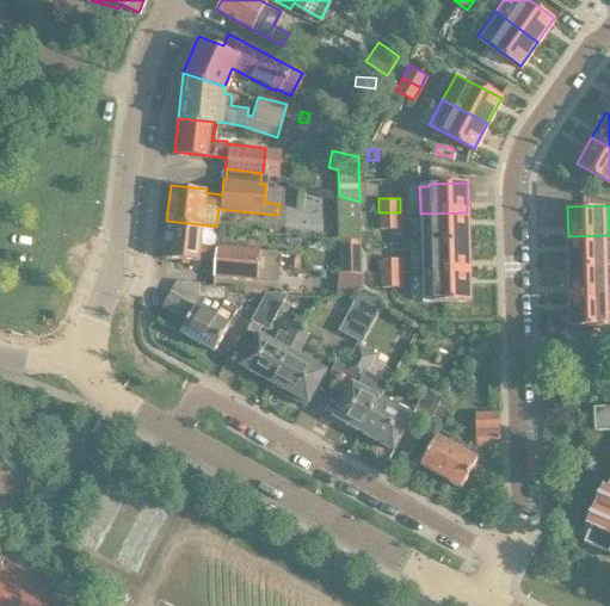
[(379,212),(379,215),(380,227),(400,227),(400,212),(379,212)]
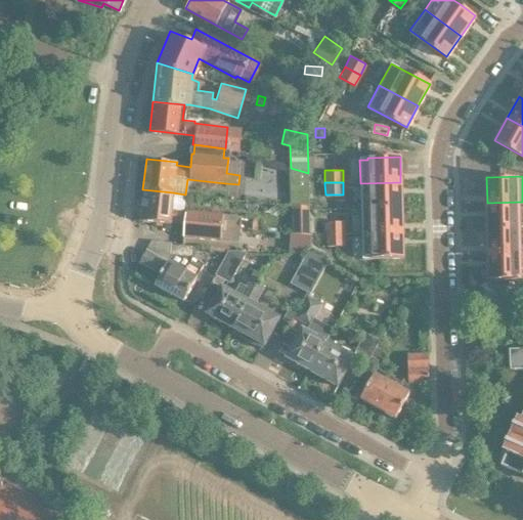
[(400,182),(360,183),(360,208),(368,208),(401,207),(400,182)]
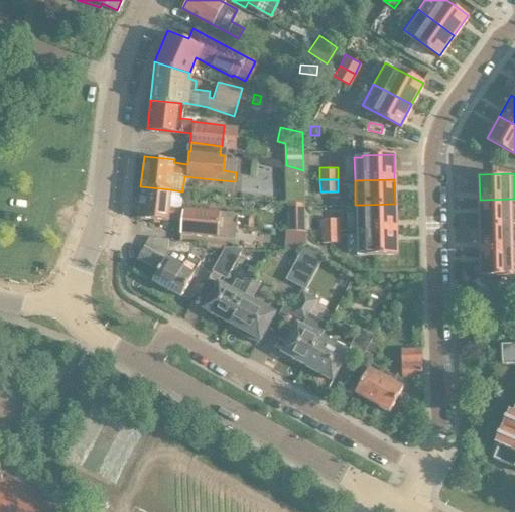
[(303,182),(287,183),(287,185),(287,201),(304,202),(303,182)]
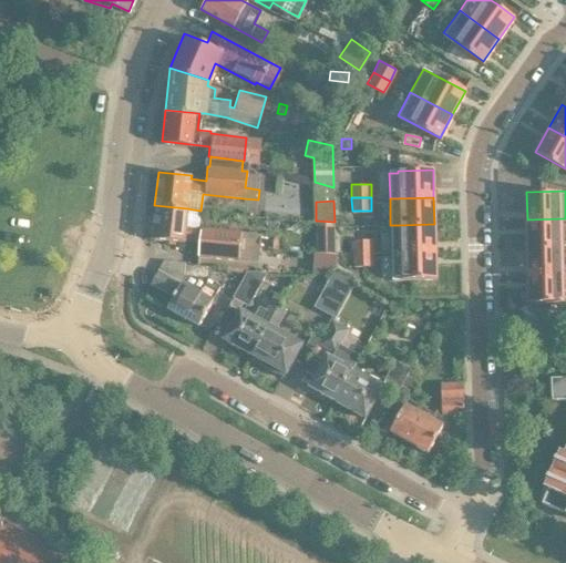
[(154,205),(151,239),(184,243),(184,239),(189,241),(191,227),(186,226),(187,208),(154,205)]
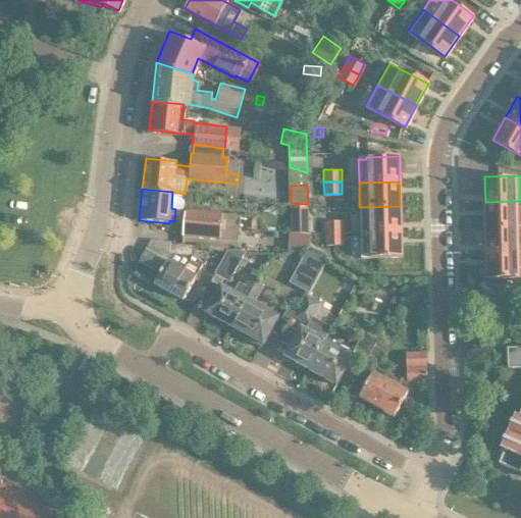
[(520,201),(485,202),(485,226),(520,224),(520,201)]
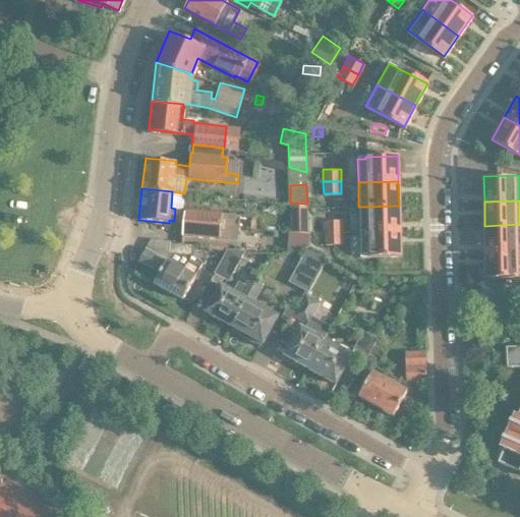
[(307,204),(290,203),(291,229),(307,231),(307,204)]
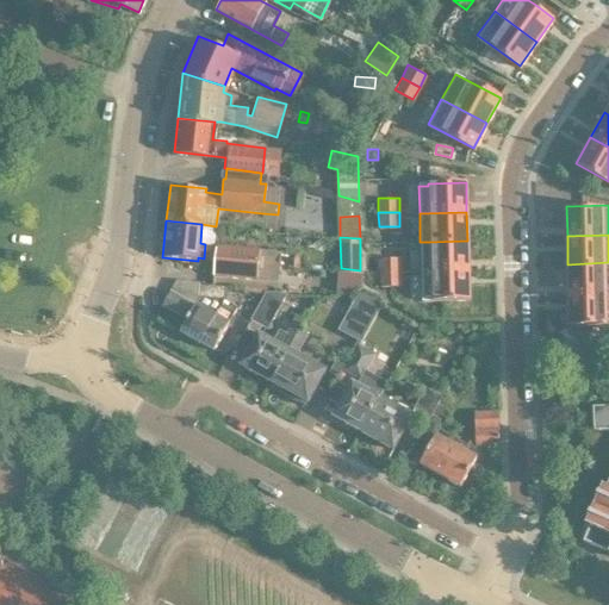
[(429,242),(420,242),(421,270),(467,270),(467,241),(429,242)]
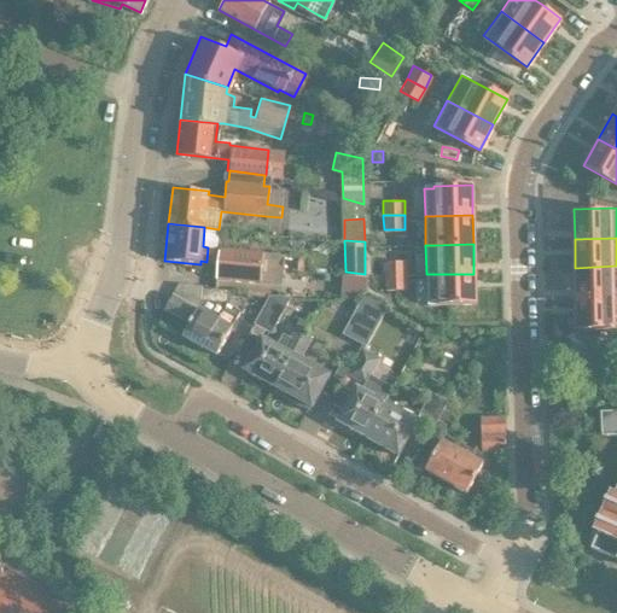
[(258,284),(258,280),(275,282),(279,255),(208,247),(207,262),(217,263),(215,279),(258,284)]
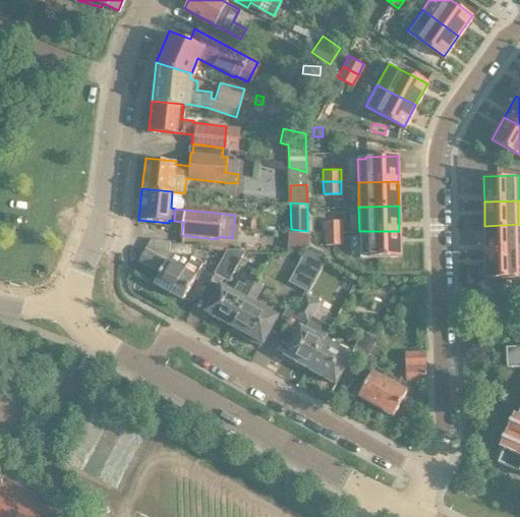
[(342,219),(324,219),(325,231),(342,230),(342,219)]
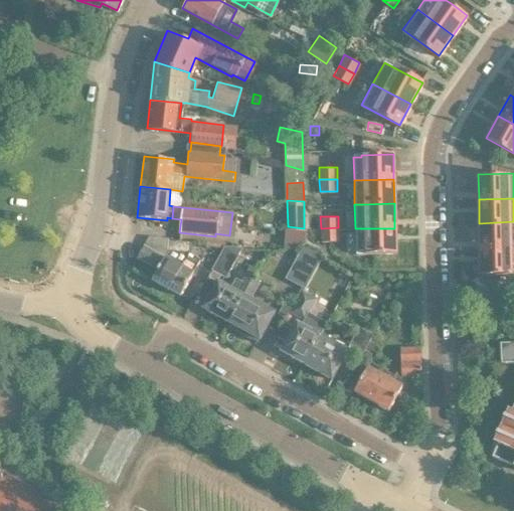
[(513,221),(479,223),(480,247),(513,245),(513,221)]
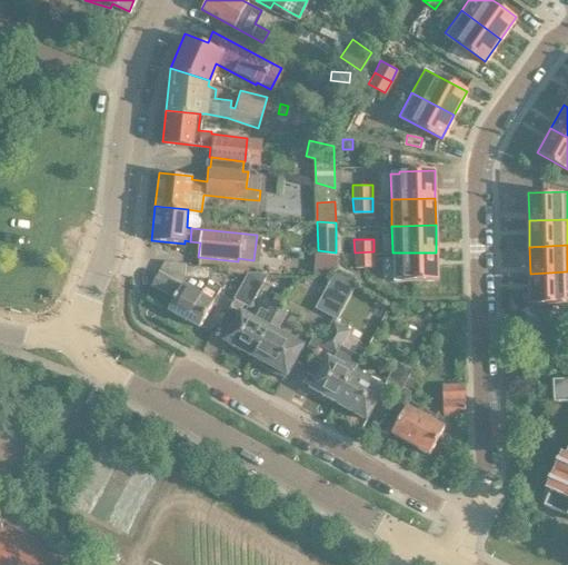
[(374,264),(374,251),(355,253),(355,264),(374,264)]
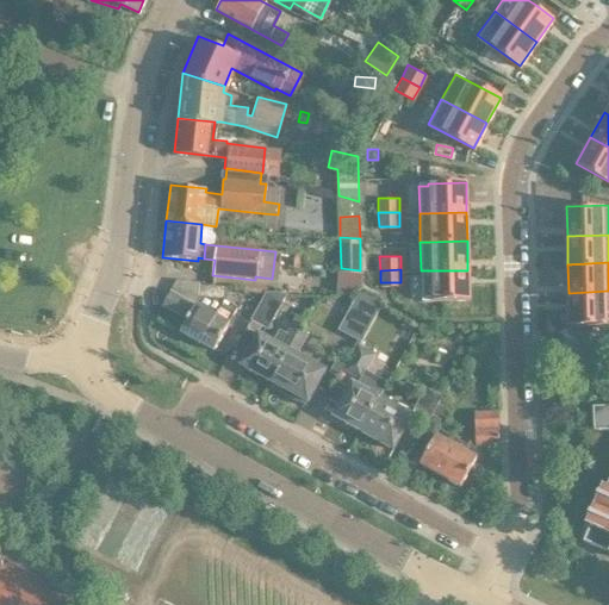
[(467,270),(421,270),(421,300),(430,300),(468,299),(467,270)]
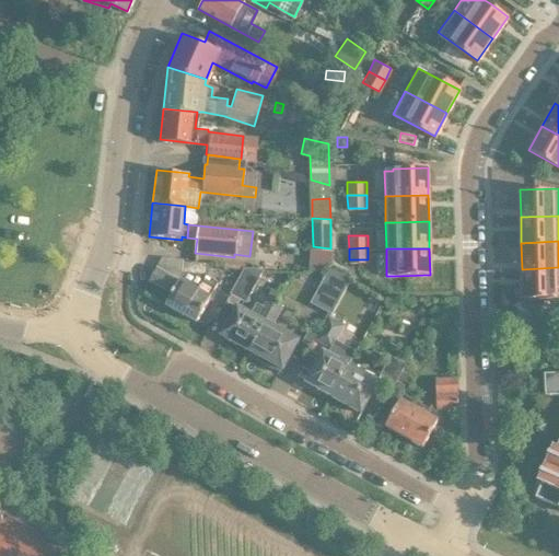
[(164,304),(194,321),(216,282),(205,276),(206,262),(184,259),(182,256),(162,255),(148,279),(171,293),(164,304)]
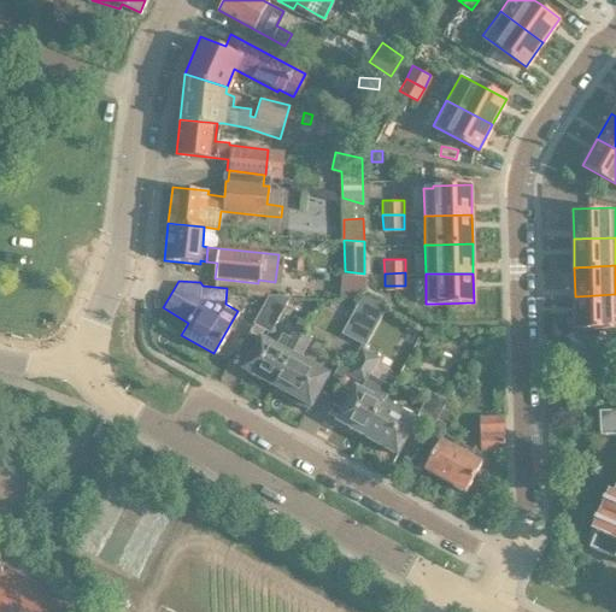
[(361,346),(363,347),(387,304),(364,292),(348,319),(357,324),(348,339),(361,346)]
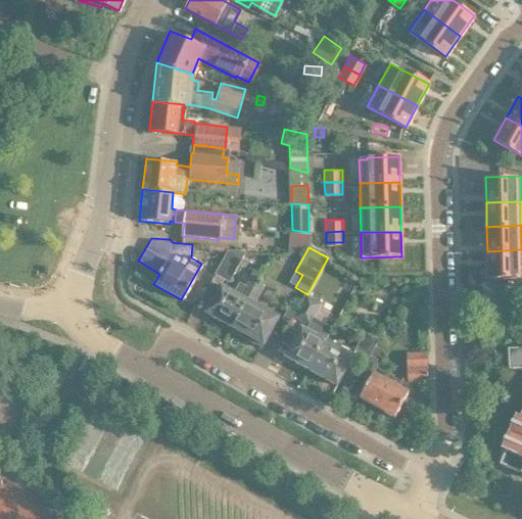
[(245,250),(227,249),(226,251),(225,251),(212,273),(227,281),(239,260),(240,260),(245,250)]
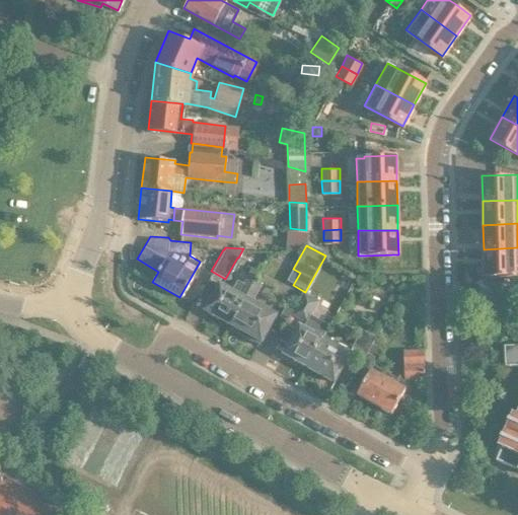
[(517,247),(484,249),(484,276),(517,275),(517,247)]
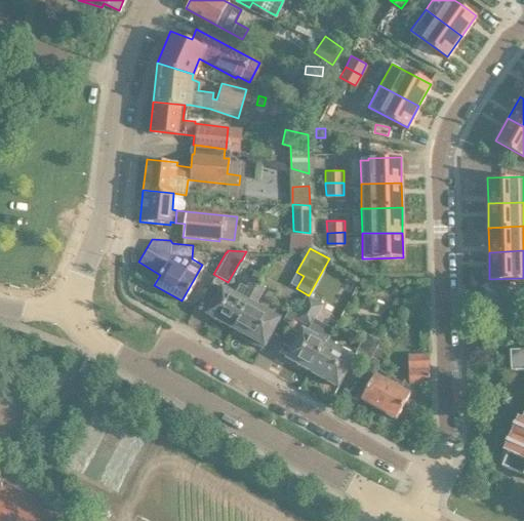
[(220,285),(205,313),(231,328),(257,281),(250,277),(245,286),(239,282),(234,292),(220,285)]
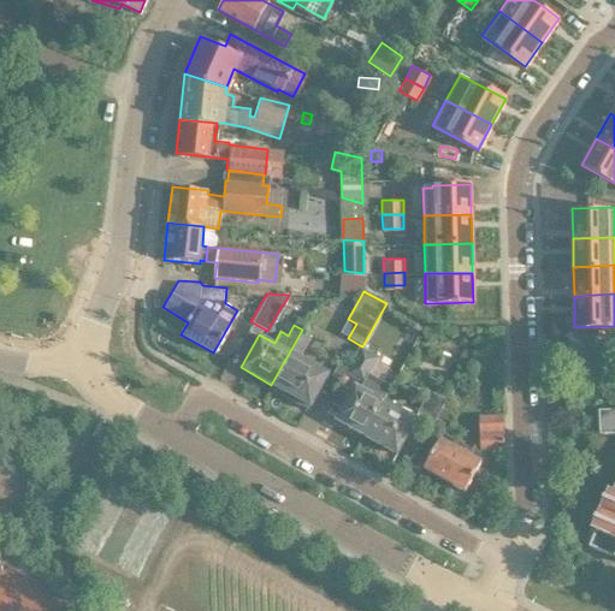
[(311,334),(302,330),(271,385),(288,395),(287,398),(303,408),(306,404),(308,405),(327,372),(299,356),(311,334)]
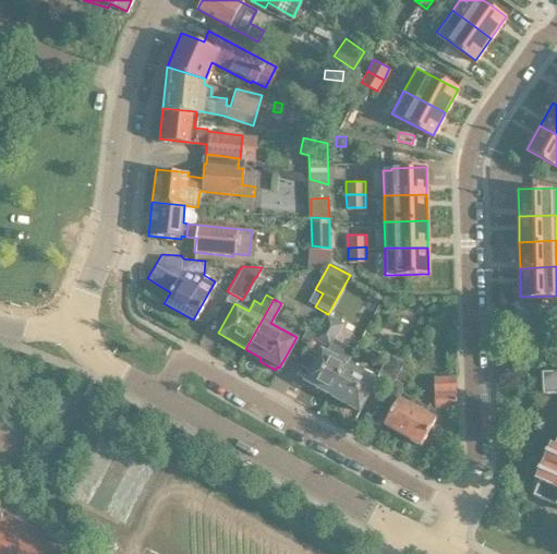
[(334,339),(343,322),(328,314),(326,313),(314,337),(325,344),(323,347),(321,346),(302,380),(328,394),(346,362),(353,350),(334,339)]
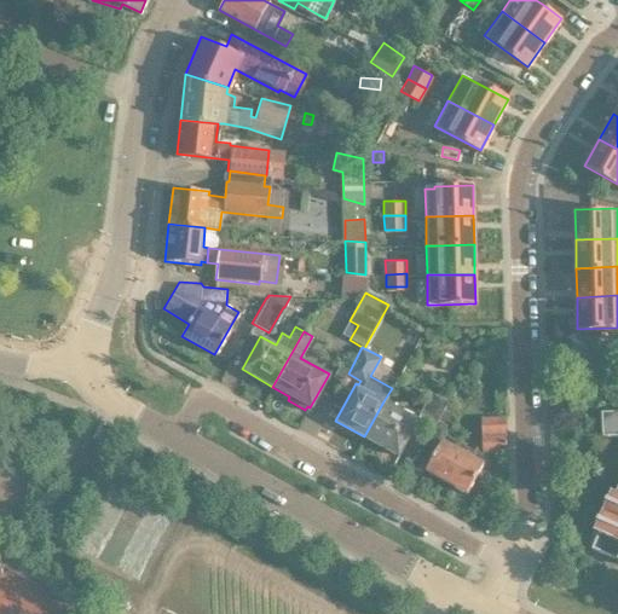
[(342,380),(348,370),(339,365),(334,375),(342,380)]
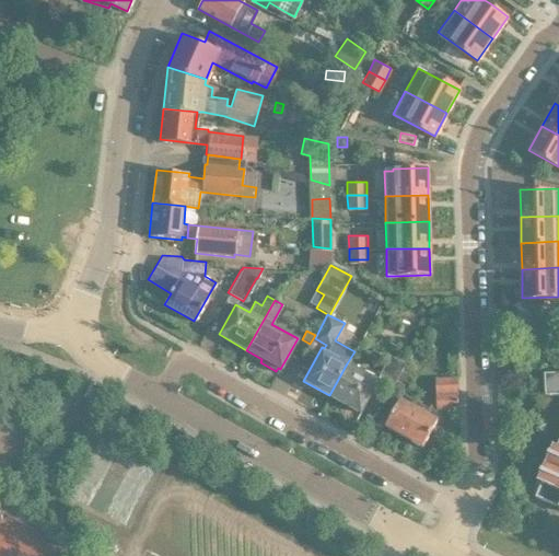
[(374,382),(388,390),(395,379),(402,367),(388,359),(379,375),(374,382)]
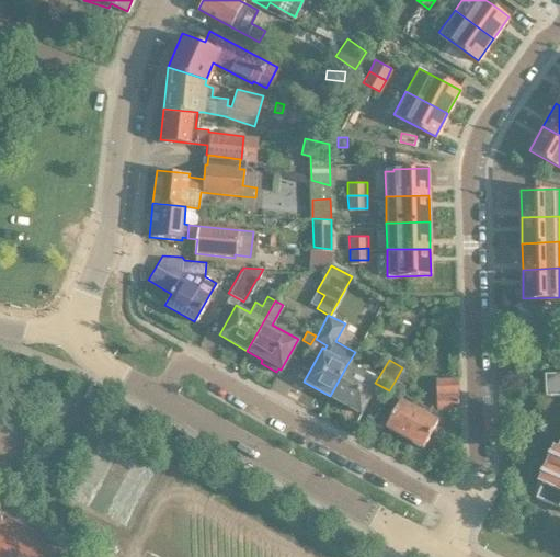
[(347,364),(330,396),(360,412),(375,383),(379,376),(365,368),(363,373),(347,364)]
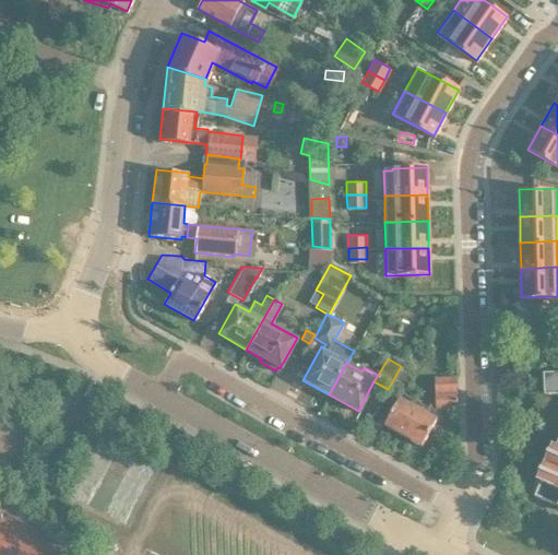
[(557,369),(543,370),(544,392),(557,391),(557,422),(556,426),(557,426),(557,437),(555,445),(548,441),(532,479),(537,482),(537,483),(535,482),(532,489),(534,491),(532,494),(557,506),(557,369)]
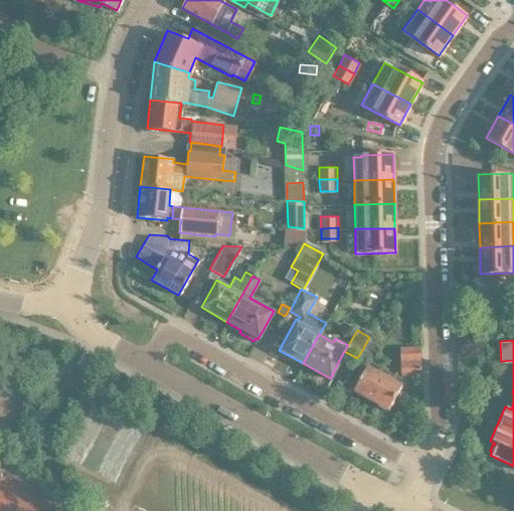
[(352,390),(386,409),(405,375),(420,375),(419,346),(400,346),(400,370),(394,371),(392,375),(380,368),(378,373),(367,367),(370,362),(371,353),(363,348),(357,358),(358,359),(349,374),(358,379),(352,390)]
